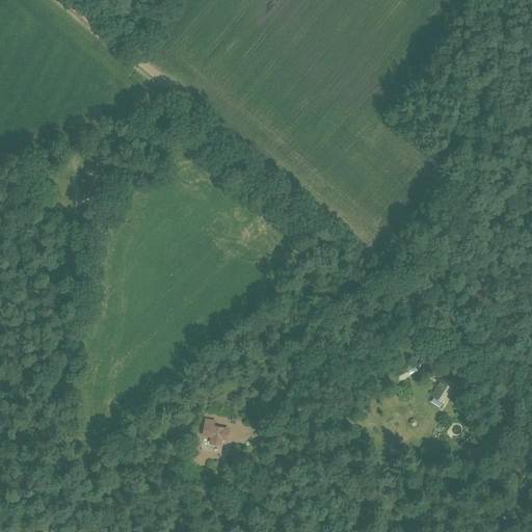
[(79,181),(80,194),(95,193),(94,179),(79,181)]
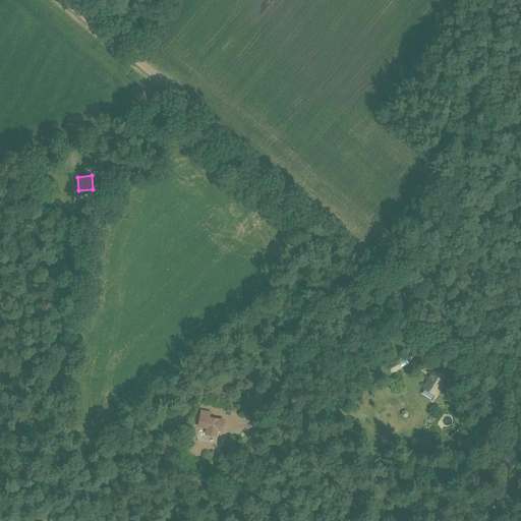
[(388,365),(392,373),(402,368),(397,360),(388,365)]
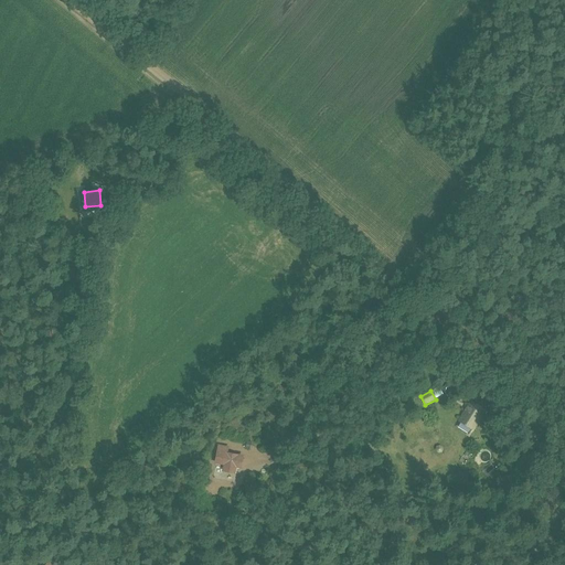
[(448,398),(440,401),(443,407),(450,405),(448,398)]
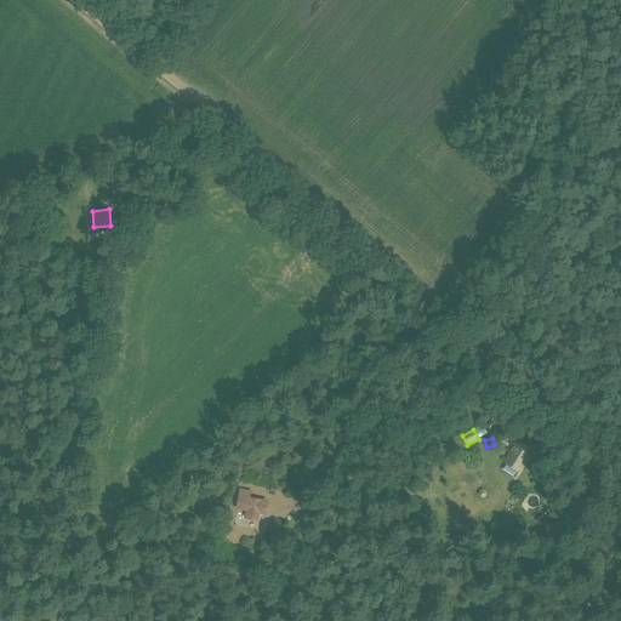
[(471,446),(476,456),(486,450),(483,440),(471,446)]
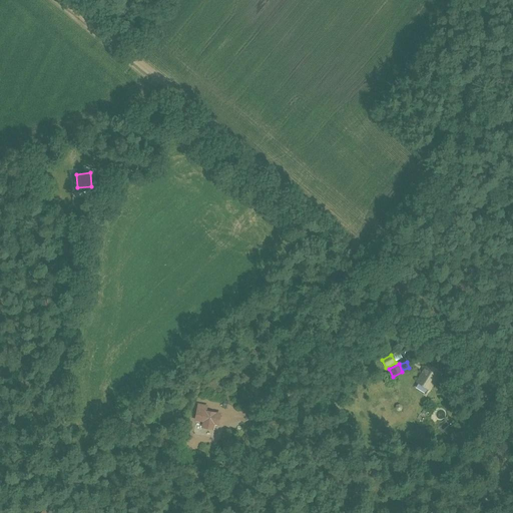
[(416,383),(430,392),(442,373),(428,365),(416,383)]
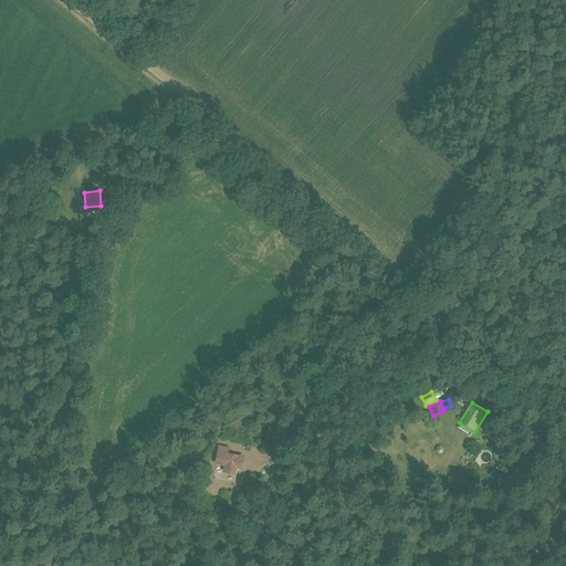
[(223,472),(234,473),(237,468),(241,468),(243,457),(229,454),(230,448),(219,446),(218,452),(216,463),(226,465),(223,472)]
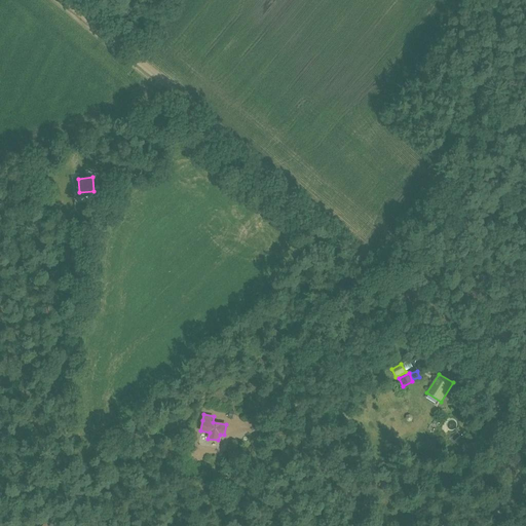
[(454,441),(460,448),(466,444),(460,436),(454,441)]
